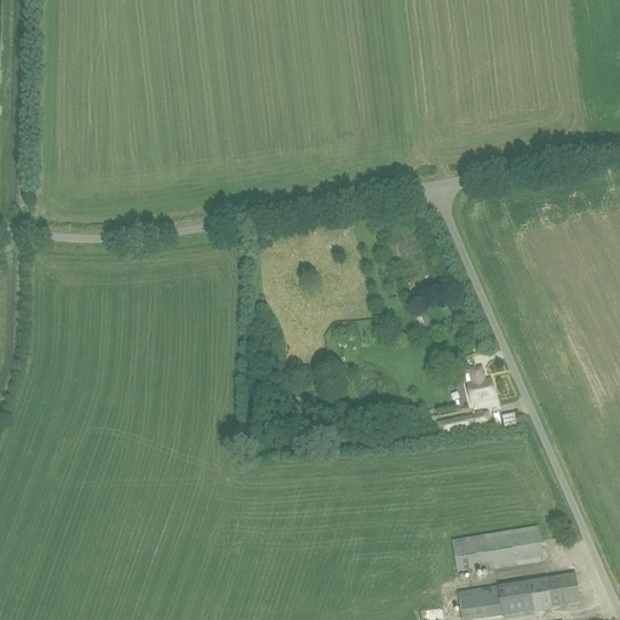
[(471,400),(471,405),(495,401),(491,379),(484,380),(482,368),(470,371),(472,383),(468,384),(470,400),(471,400)]
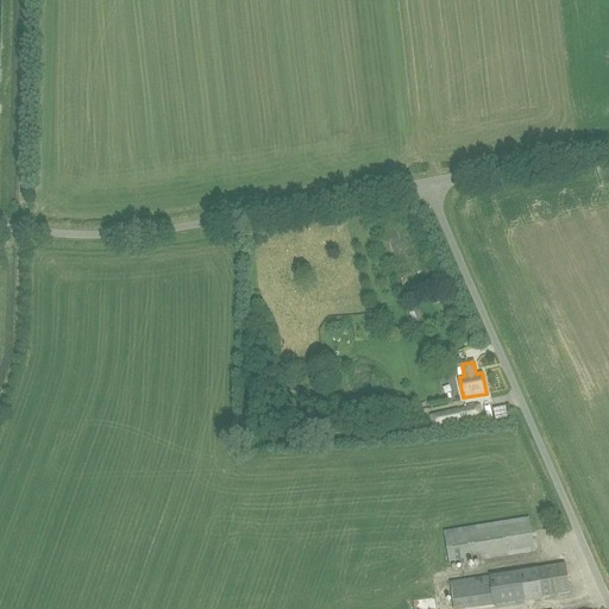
[(468,421),(483,418),(479,403),(464,408),(468,421)]
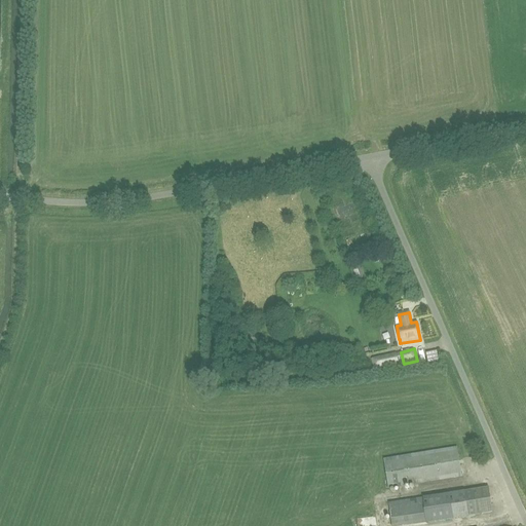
[(396,352),(370,359),(373,371),(399,365),(396,352)]
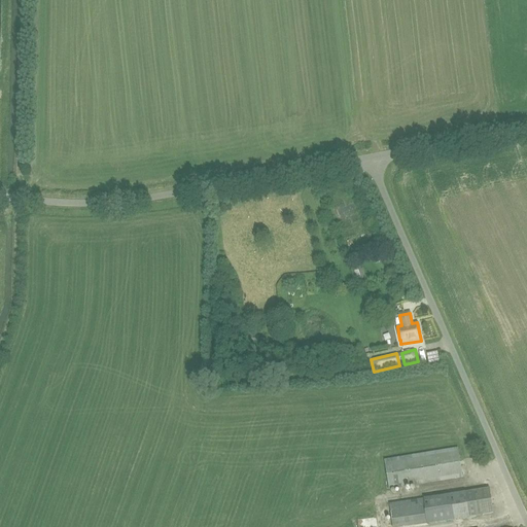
[(462,479),(458,448),(384,460),(389,490),(462,479)]
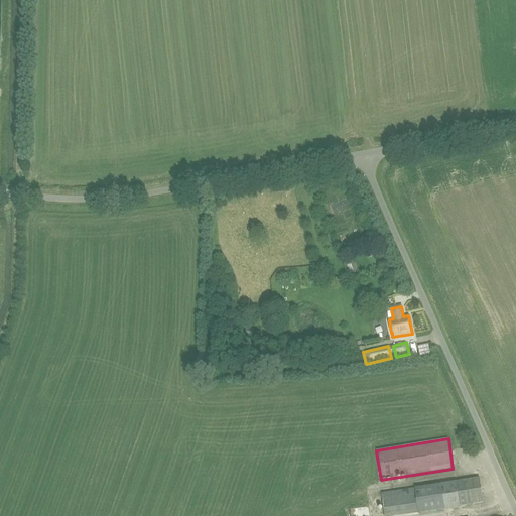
[(384,515),(402,515),(418,514),(460,508),(460,507),(483,503),(479,479),(457,482),(441,484),(381,494),(384,515)]
